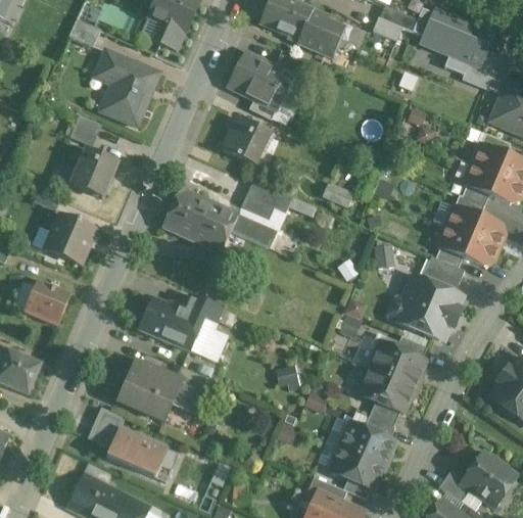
[(0,0),(0,11),(4,13),(8,0),(0,0)]
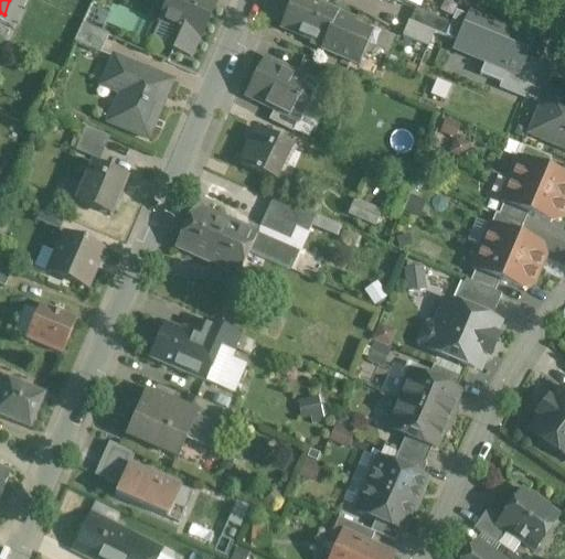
[(215,0),(167,0),(160,15),(201,33),(215,0)]
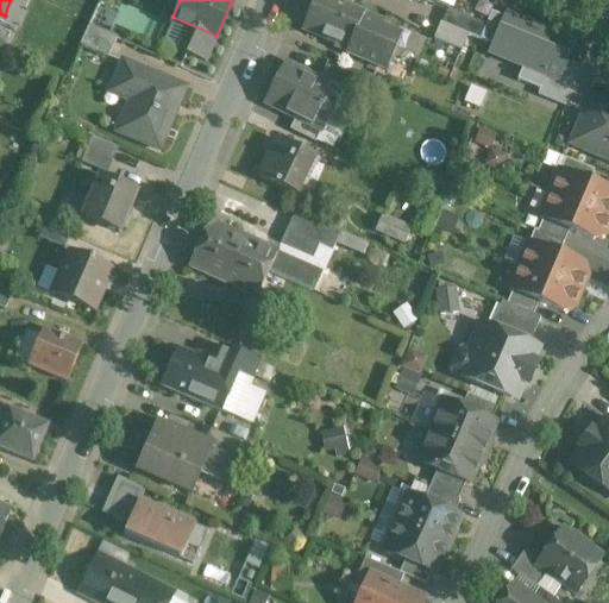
[(396,29),(362,14),(363,11),(338,0),(313,0),(302,26),(347,45),(345,49),(381,64),(396,29)]
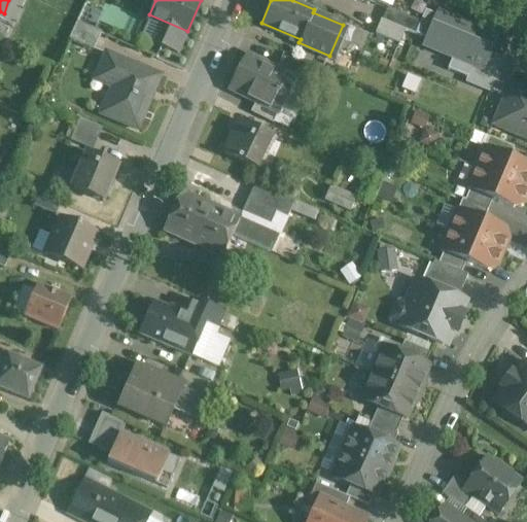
[(435,1),(421,40),(482,62),(496,24),(435,1)]
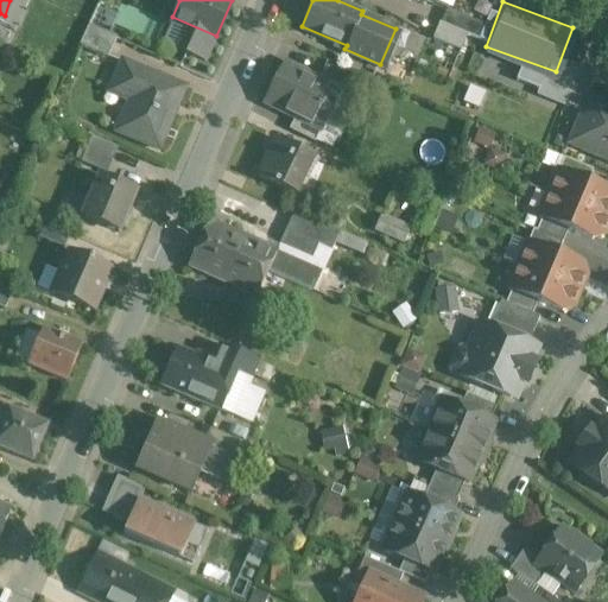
[(485,21),(447,5),(441,19),(480,35),(485,21)]
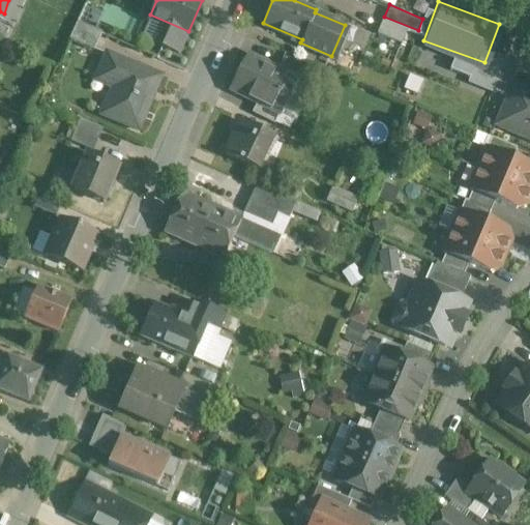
[(101,29),(77,19),(69,35),(94,46),(101,29)]
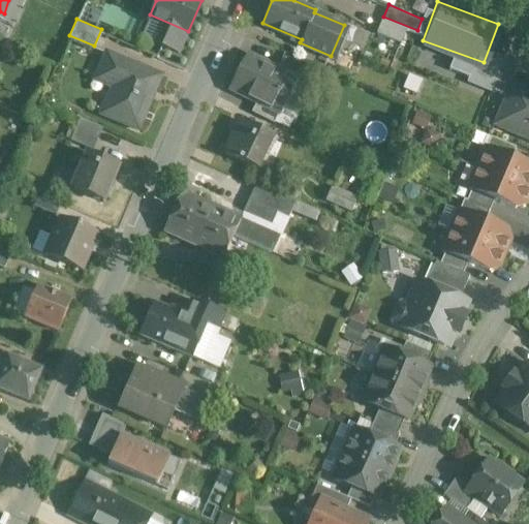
[(160,72),(107,49),(96,75),(114,83),(102,110),(137,125),(160,72)]
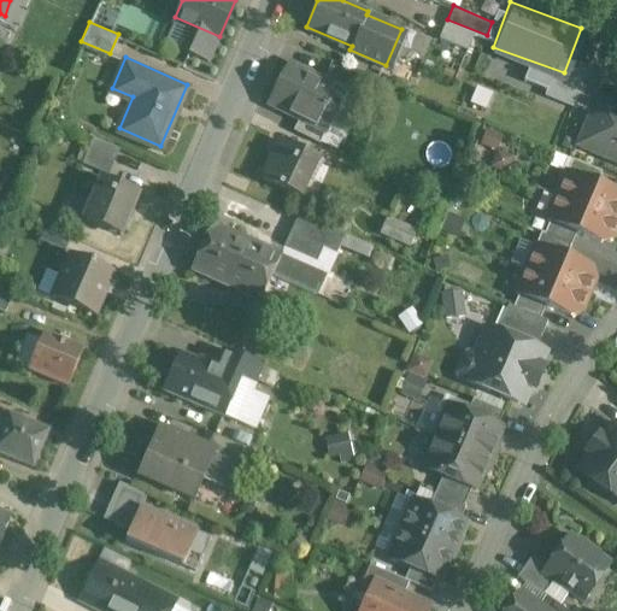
[(346,89),(289,59),(268,100),(299,117),(325,130),(346,89)]
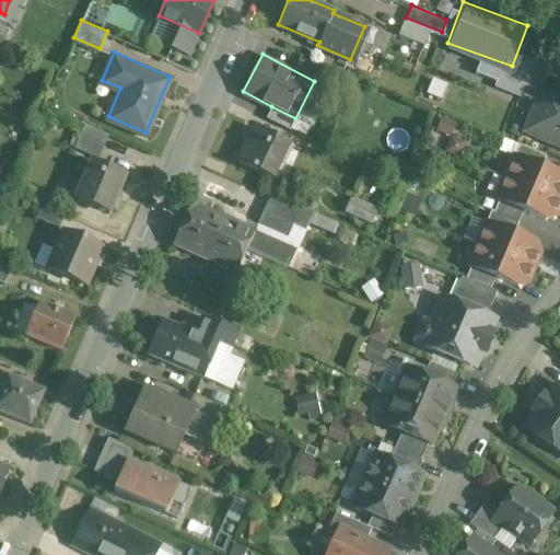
[(550,61),(536,56),(521,92),(537,99),(543,84),(540,84),(550,61)]
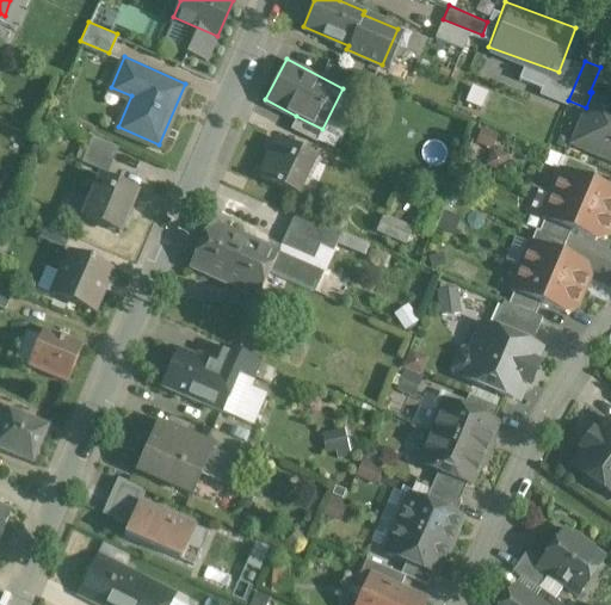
[(610,99),(592,92),(586,107),(572,141),(610,156),(610,99)]
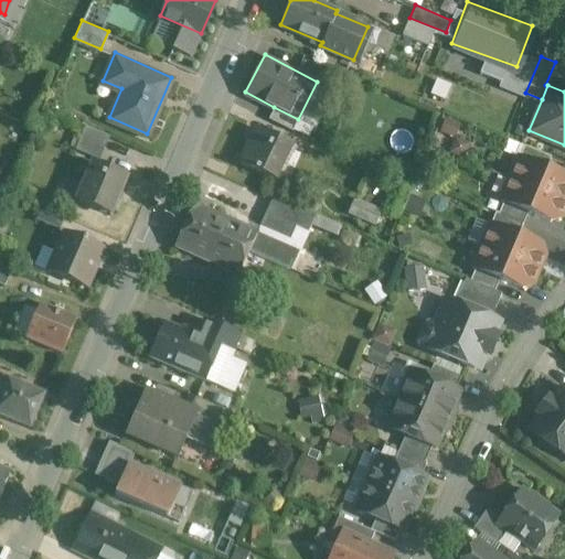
[(298,119),(274,107),(268,117),(292,129),(298,119)]
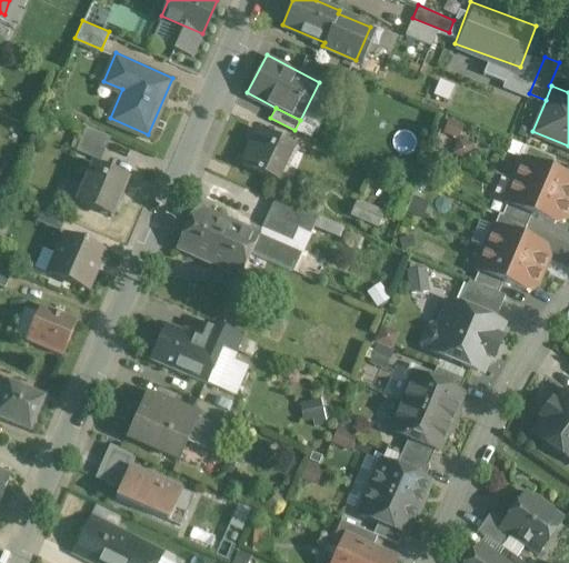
[(110,133),(86,122),(76,148),(100,158),(110,133)]
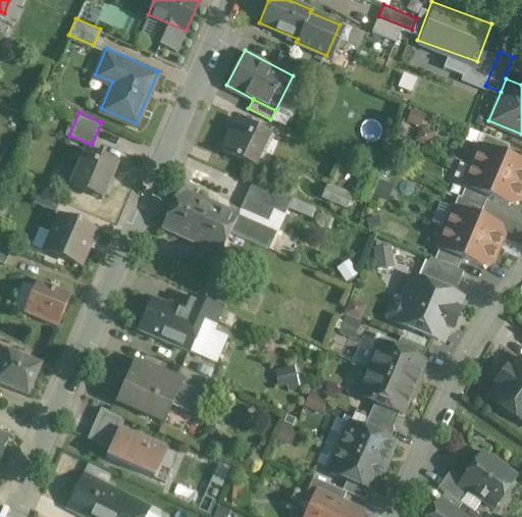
[(269,131),(238,116),(221,149),(253,164),(269,131)]
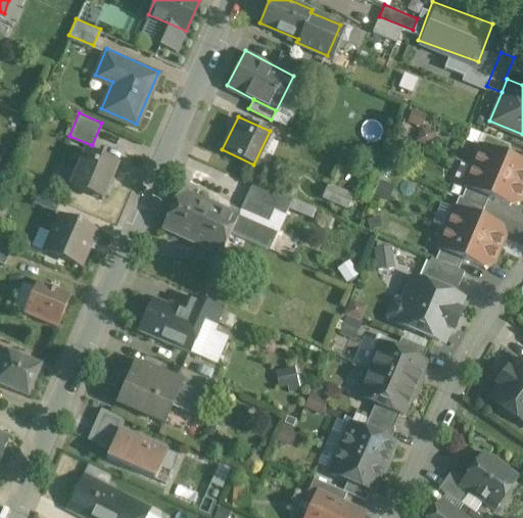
[(511,143),(485,132),(480,143),(506,154),(511,143)]
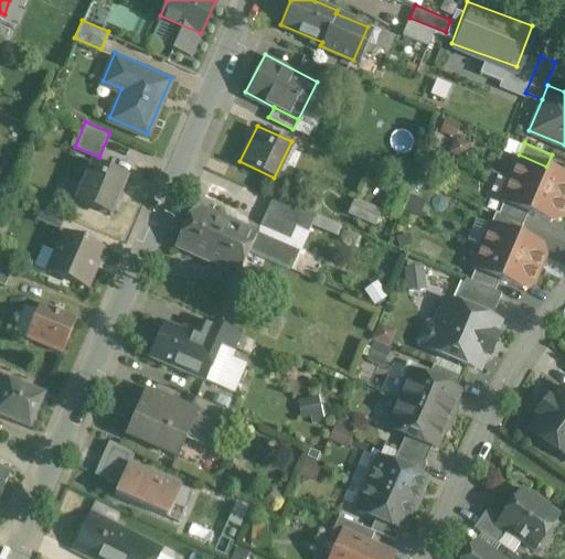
[(564,173),(546,167),(519,154),(510,176),(564,199),(564,173)]
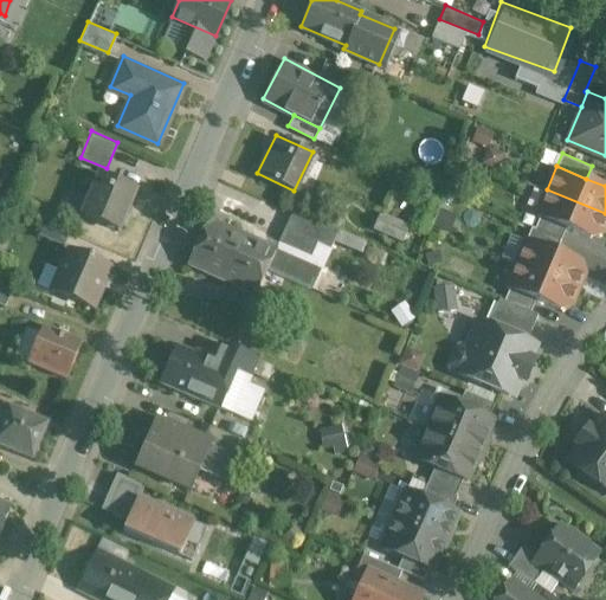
[(135,186),(101,171),(90,194),(81,191),(76,192),(71,202),(73,207),(83,212),(83,213),(118,228),(120,223),(126,225),(131,212),(126,210),(135,186)]
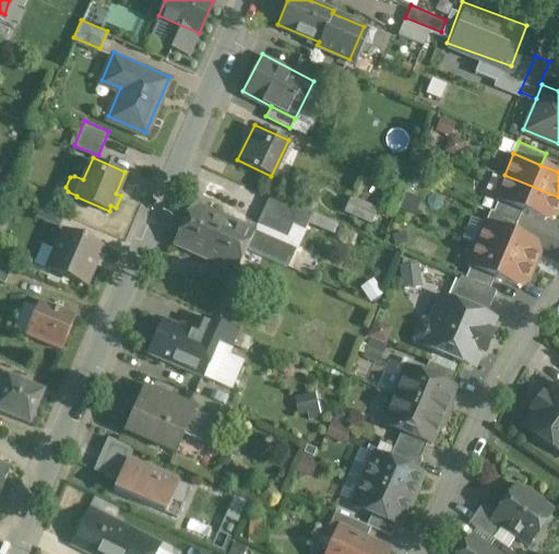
[(558,201),(558,197),(504,175),(496,196),(523,208),(545,216),(555,212),(558,201)]
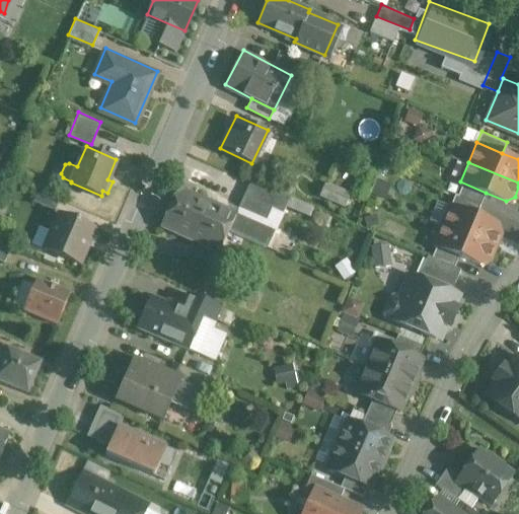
[(290,196),(250,178),(238,207),(266,219),(272,206),(283,211),(290,196)]
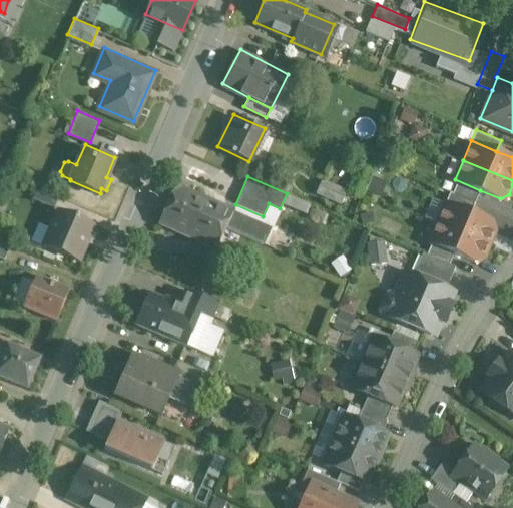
[(480,190),(458,180),(453,191),(475,201),(480,190)]
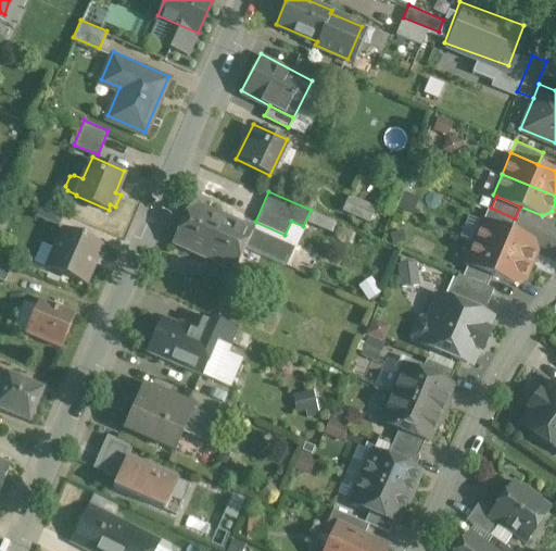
[(294,246),(190,199),(181,220),(227,240),(228,237),(244,245),(286,263),(294,246)]
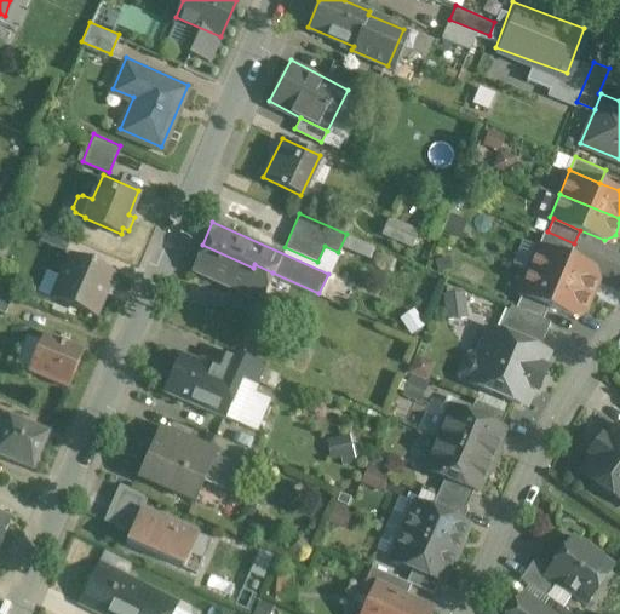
[(70,235),(45,223),(40,236),(64,247),(70,235)]
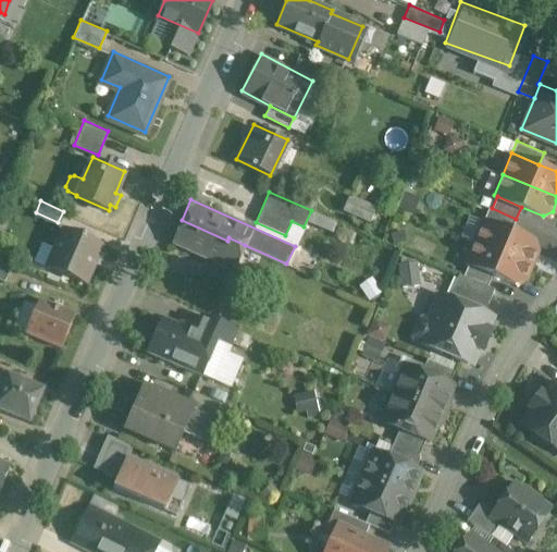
[(516,219),(492,208),(489,207),(483,219),(510,231),(516,219)]
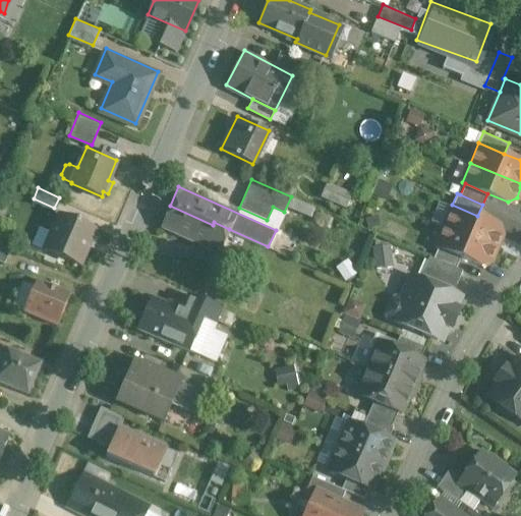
[(477,216),(452,205),(444,224),(497,246),(502,233),(499,224),(477,216)]
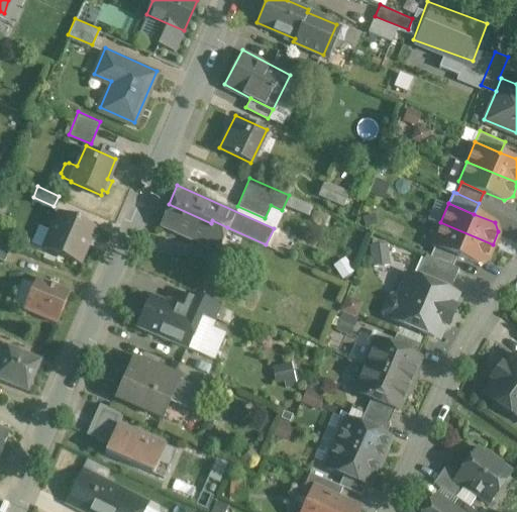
[(211,223),(169,204),(160,223),(217,249),(227,227),(212,220),(211,223)]
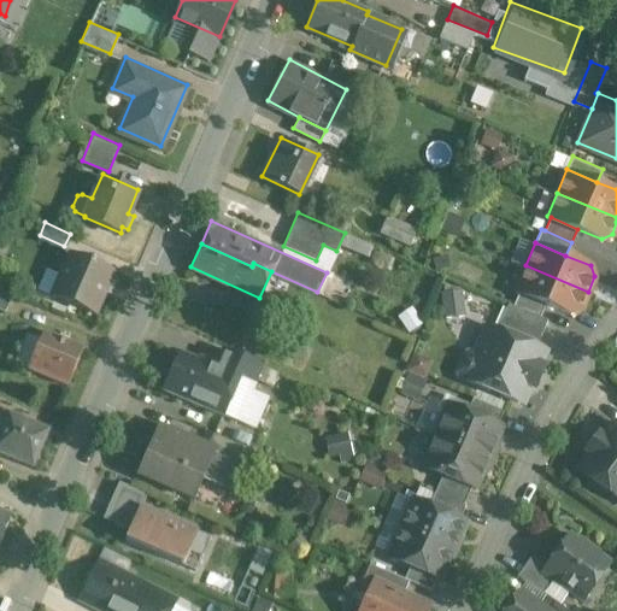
[(116,269),(69,248),(59,272),(47,268),(39,287),(50,292),(50,293),(97,313),(116,269)]
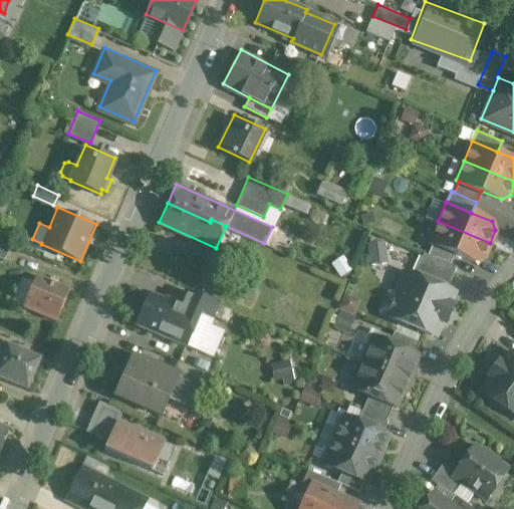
[(490,243),(438,221),(430,241),(455,251),(475,260),(484,256),(490,243)]
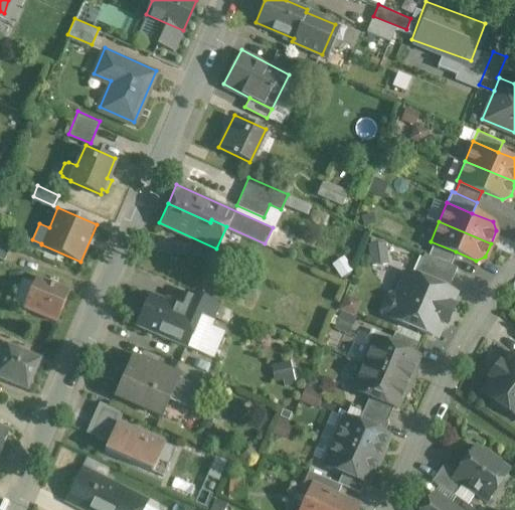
[(389,261),(387,238),(371,239),(373,262),(389,261)]
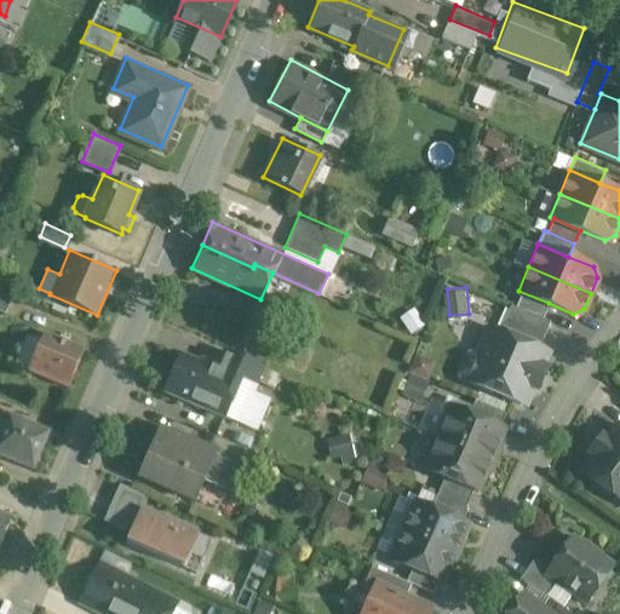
[(13,294),(0,288),(0,309),(5,311),(13,294)]
